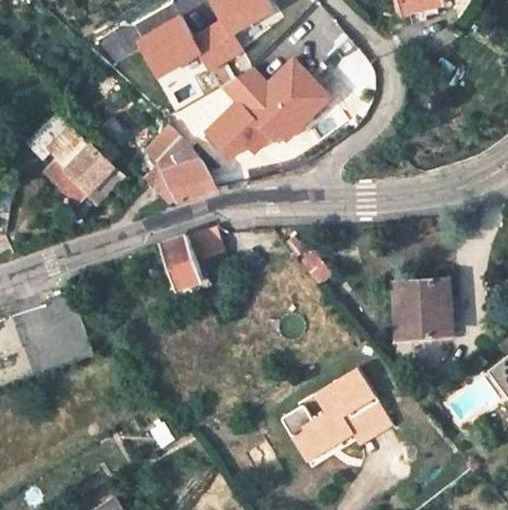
[(271,0),(208,0),(217,19),(192,31),(185,15),(136,38),(156,79),(201,58),(207,71),(245,53),(235,33),(278,13),(271,0)]
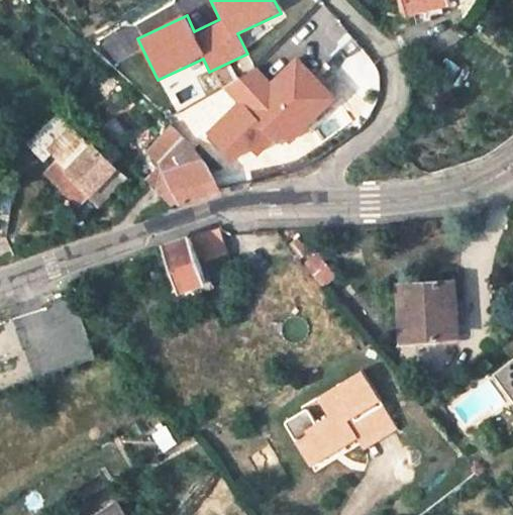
[(444,7),(442,0),(398,0),(401,15),(444,7)]
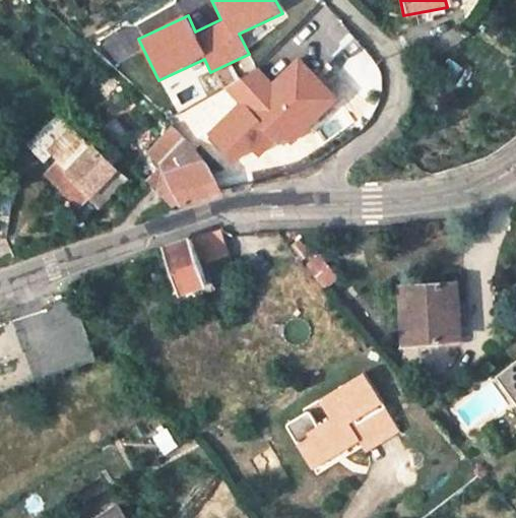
[(297,143),(342,99),(320,75),(355,42),(322,8),(277,52),(288,64),(271,80),(254,63),(224,92),(237,105),(207,133),(243,170),(283,130),(297,143)]
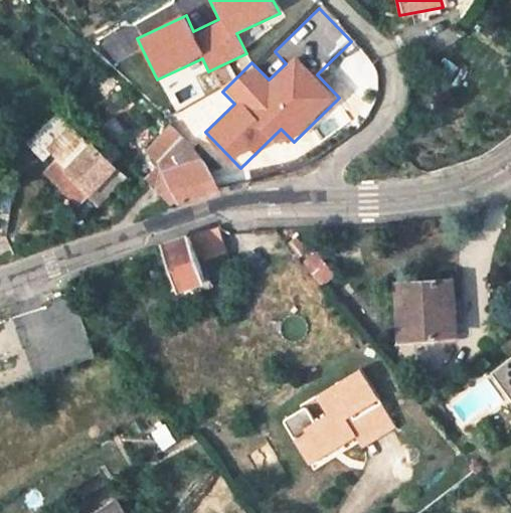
[(169,208),(220,191),(165,126),(144,150),(160,165),(154,172),(166,183),(156,196),(169,208)]
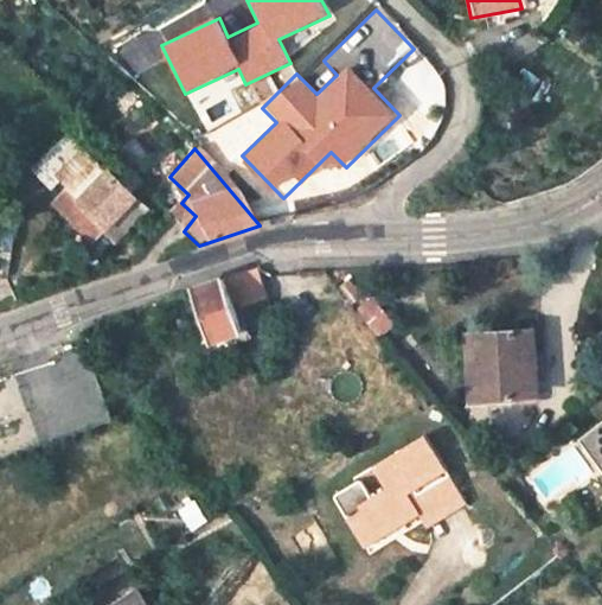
[(81,205),(106,174),(93,164),(66,193),(72,198),(81,205)]
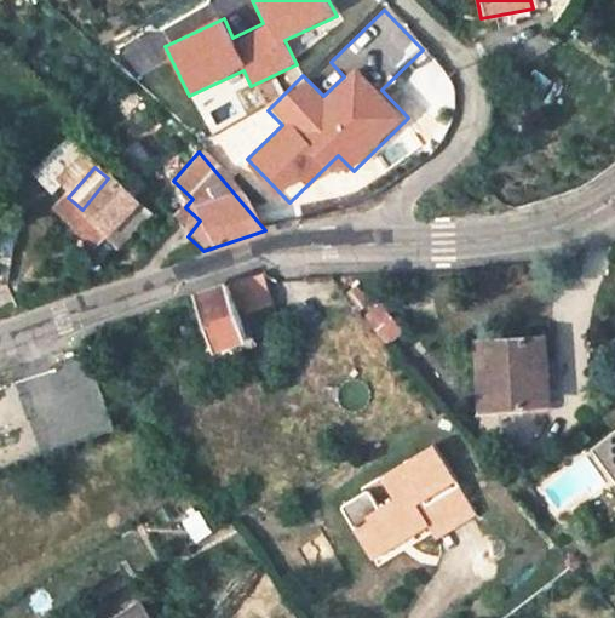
[(74,202),(68,209),(64,213),(101,246),(104,242),(116,229),(122,234),(143,213),(133,205),(143,193),(118,169),(108,178),(82,210),(74,202)]
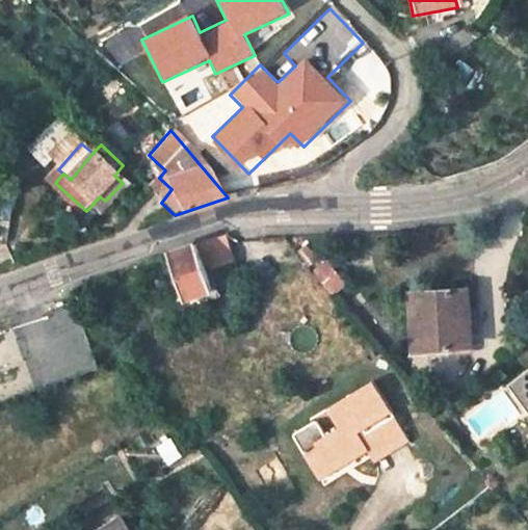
[(100,224),(104,221),(143,185),(123,165),(114,176),(123,183),(105,201),(100,196),(89,208),(86,211),(76,222),(89,235),(100,224)]
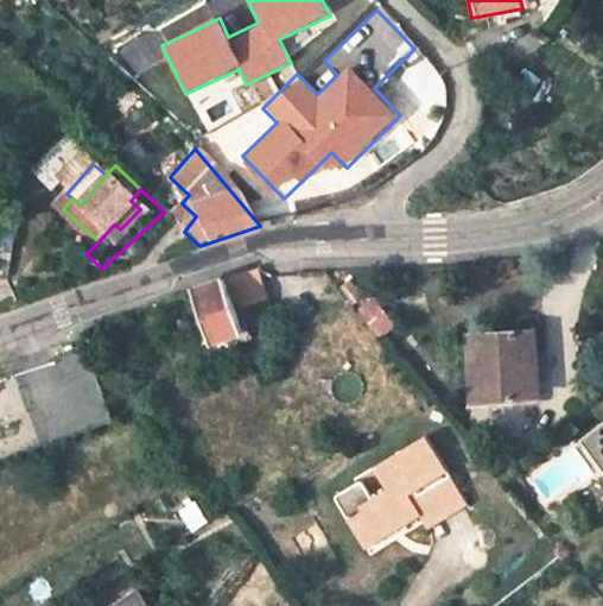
[(87,254),(99,241),(63,209),(44,231),(77,264),(87,254)]
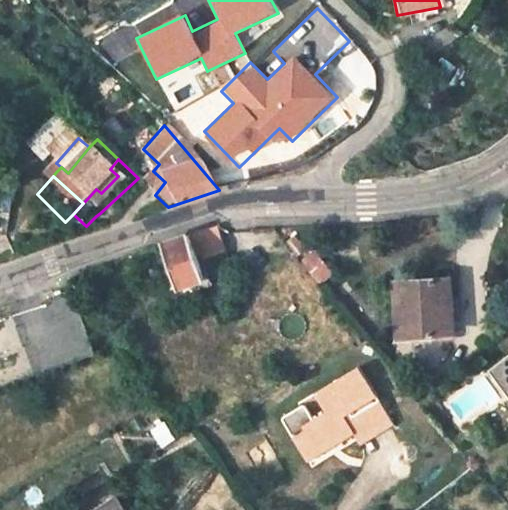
[(216,227),(159,248),(175,292),(201,283),(194,260),(222,247),(216,227)]
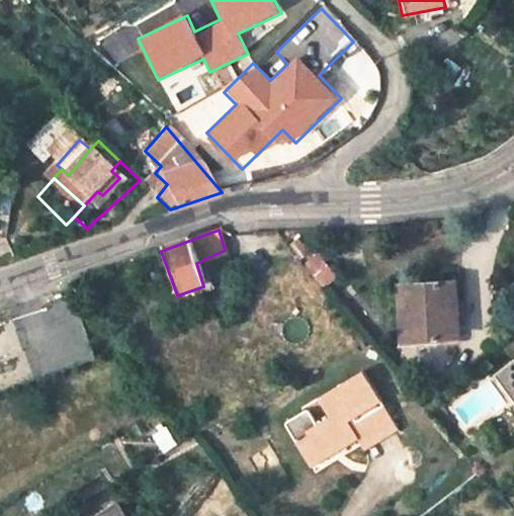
[(310,253),(298,238),(288,246),(301,260),(310,253)]
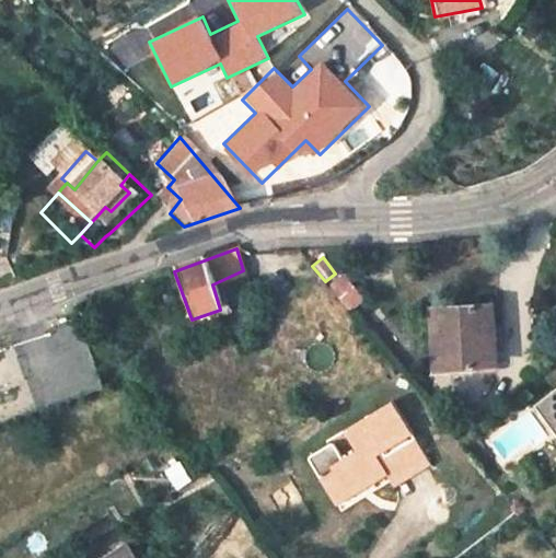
[(350,313),(366,300),(344,274),(328,286),(350,313)]
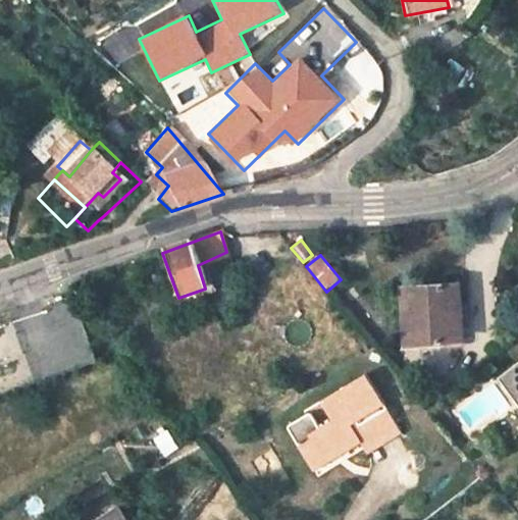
[(456,281),(401,286),(401,344),(451,340),(450,303),(458,303),(456,281)]
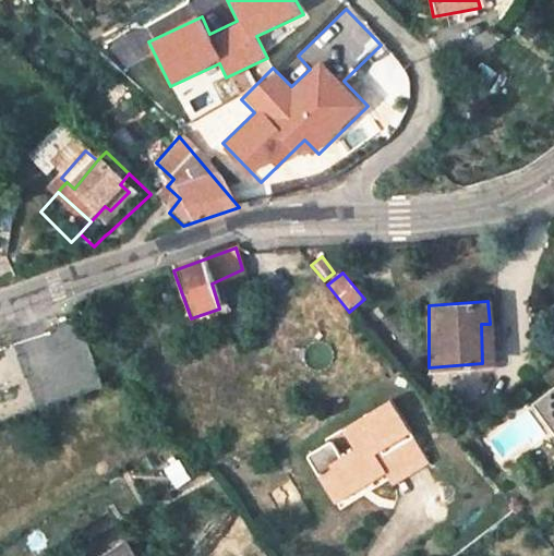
[(553,386),(531,406),(553,433),(553,386)]
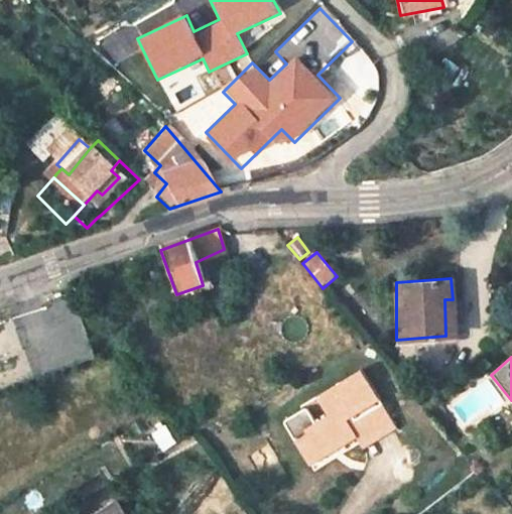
[(293,447),(298,445),(309,439),(321,458),(353,438),(360,448),(394,431),(362,375),(316,403),(326,420),(311,427),(304,416),(282,429),(293,447)]
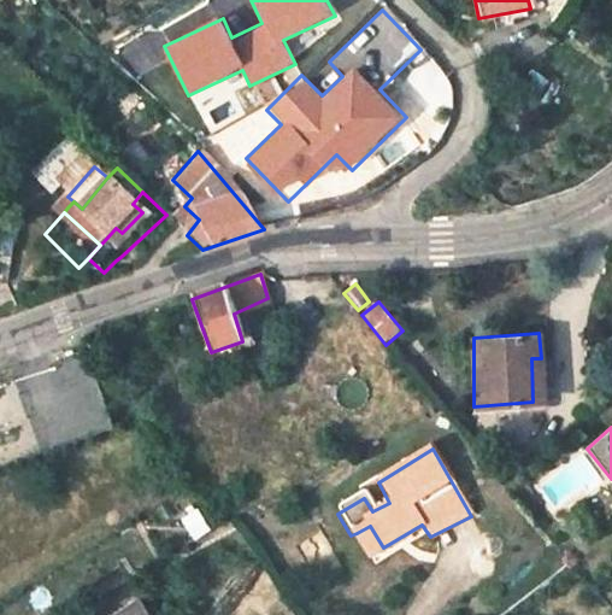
[(193,542),(212,531),(198,508),(180,519),(193,542)]
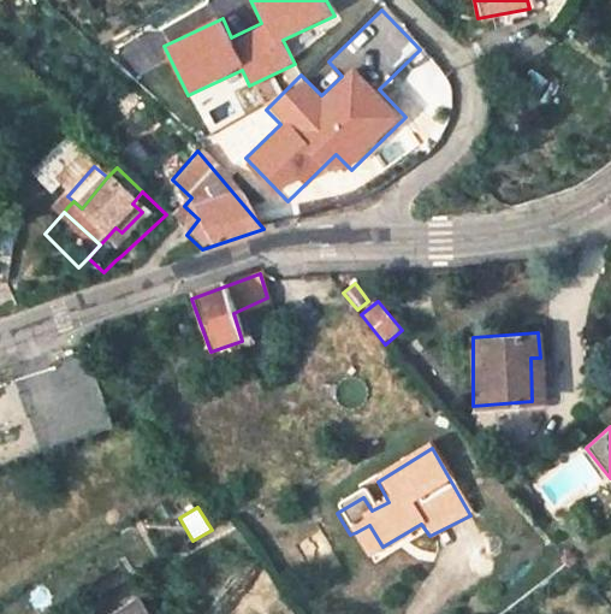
[(367,555),(383,547),(369,525),(356,532),(367,555)]
